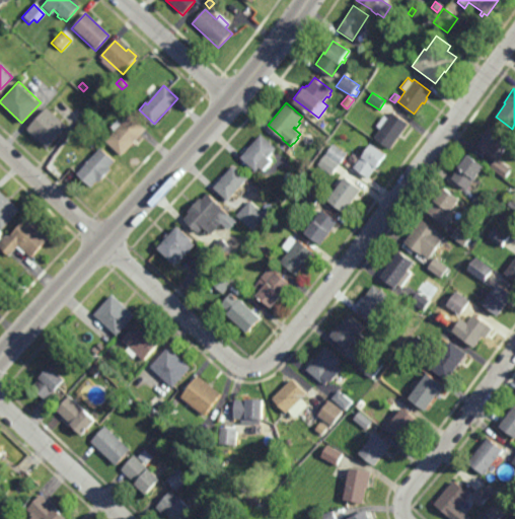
[(48,148),(27,129),(47,106),(68,126),(48,148)]
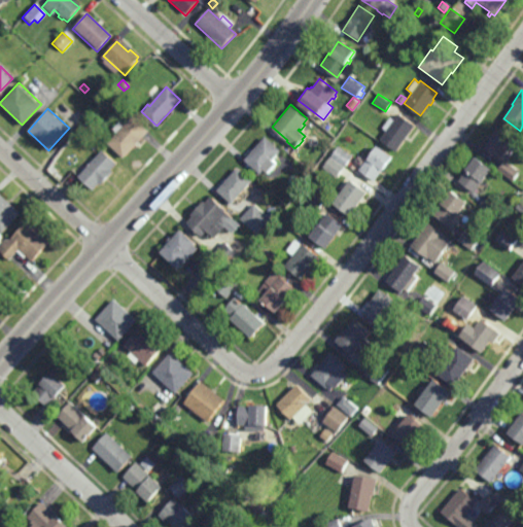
[(415,125),(406,136),(408,137),(405,141),(404,140),(394,151),(379,139),(384,133),(383,132),(384,130),(381,128),(389,116),(393,119),(398,112),(415,125)]
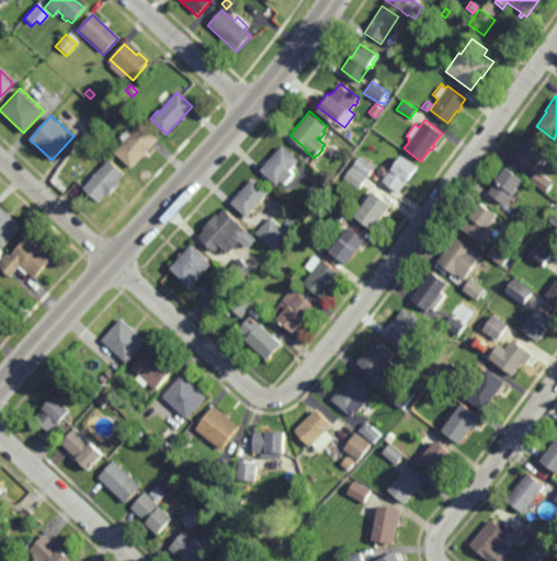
[(160,138),(133,168),(115,152),(126,141),(121,137),(128,128),(133,133),(136,129),(135,128),(137,125),(138,127),(143,122),(160,138)]
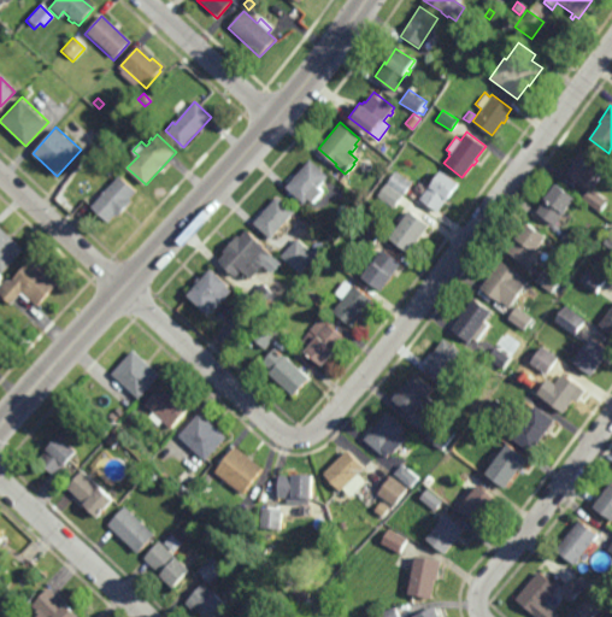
[(584,187),(564,172),(582,148),(601,163),(584,187)]
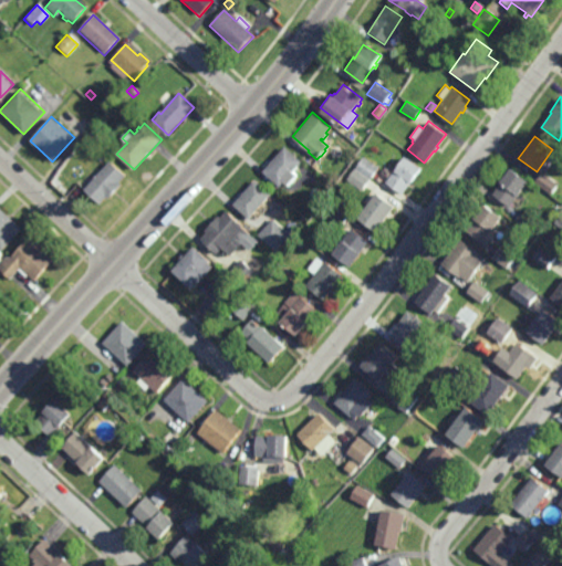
[(302,160),(293,170),(298,174),(288,185),(283,181),(280,186),(262,170),(268,165),(267,164),(270,159),(271,160),(284,145),(302,160)]
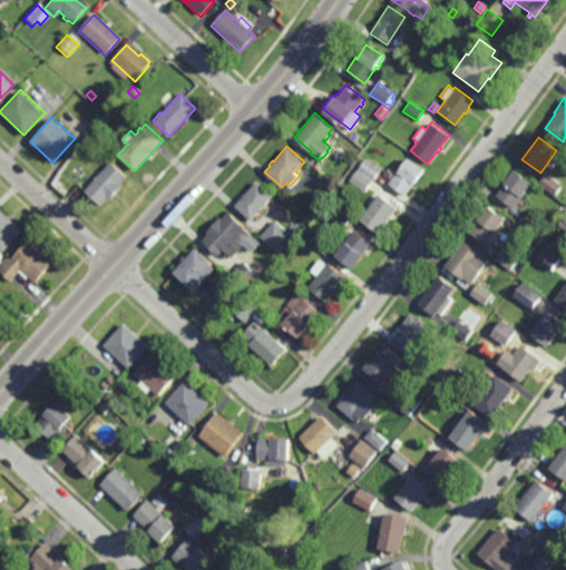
[(423,168),(405,195),(387,183),(394,173),(393,172),(399,164),(400,165),(407,156),(423,168)]
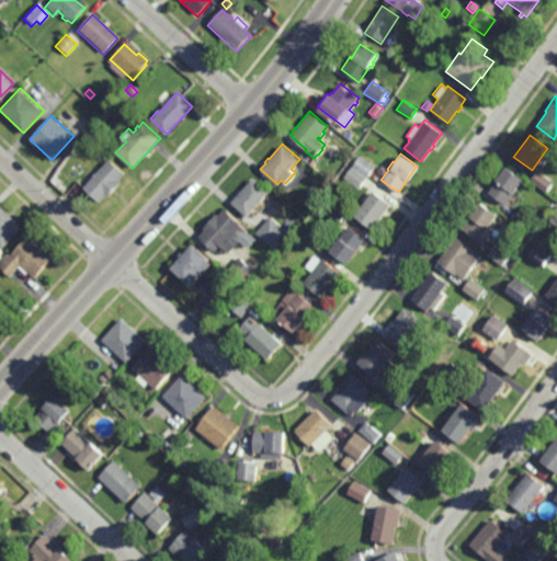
[(359,156),(360,156),(374,165),(357,190),(342,178),(347,172),(344,171),(348,165),(350,167),(355,159),(354,159),(357,155),(359,156)]
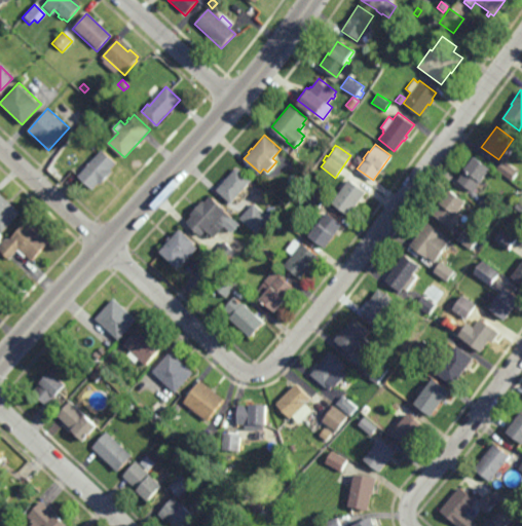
[(101,185),(99,183),(94,189),(83,180),(81,182),(76,177),(103,149),(117,162),(112,168),(113,171),(101,185)]
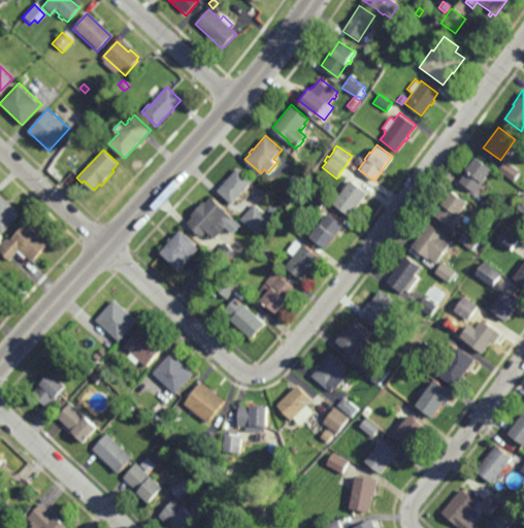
[(475,193),(458,180),(466,169),(465,169),(476,156),(493,168),(475,193)]
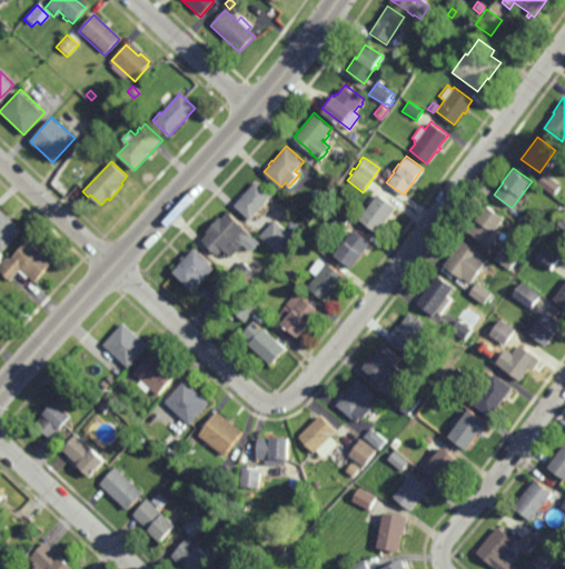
[(554,196),(536,183),(544,172),(561,186),(554,196)]
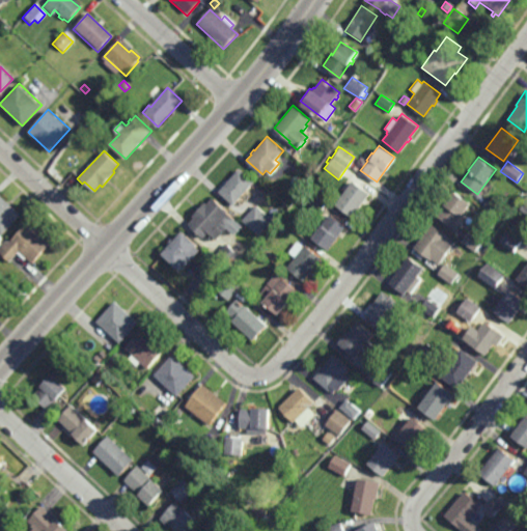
[(233,204),(219,191),(240,168),(254,180),(233,204)]
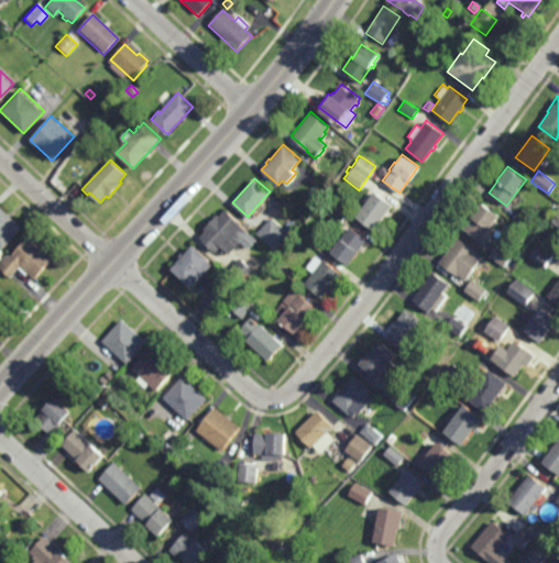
[(384,217),(383,216),(372,230),(354,216),(373,191),(391,205),(386,211),(387,212),(384,217)]
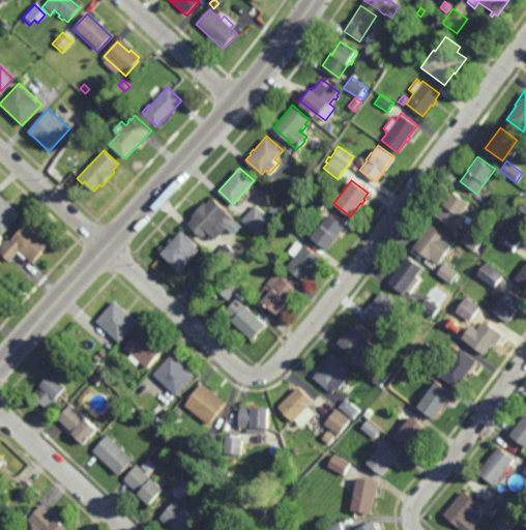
[(454,230),(434,215),(442,204),(442,203),(453,189),(469,203),(456,222),(459,224),(454,230)]
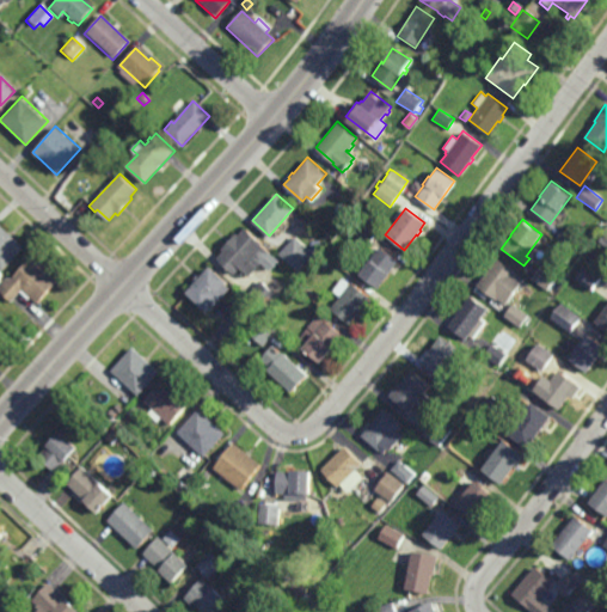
[(1,271),(0,270),(0,224),(24,246),(1,271)]
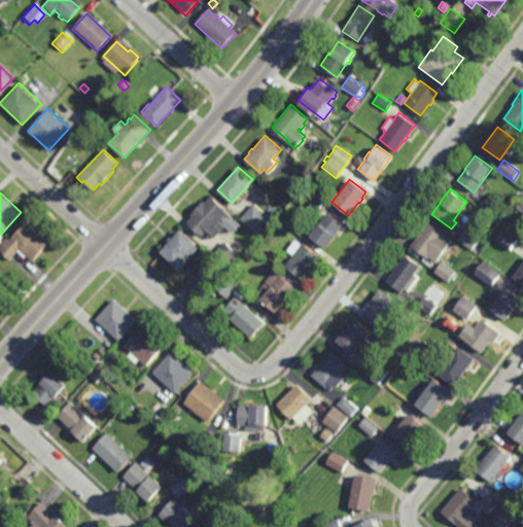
[(317,211),(305,202),(311,194),(323,203),(317,211)]
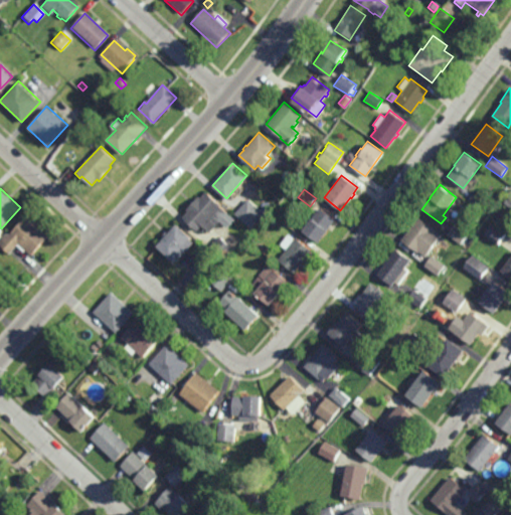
[(214,198),(213,199),(227,212),(209,232),(202,225),(197,230),(183,218),(190,211),(187,208),(201,192),(203,193),(206,190),(214,198)]
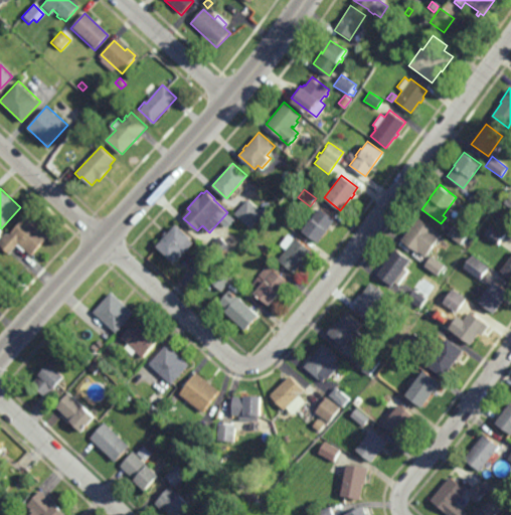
[(482,211),(467,200),(473,191),(488,203),(482,211)]
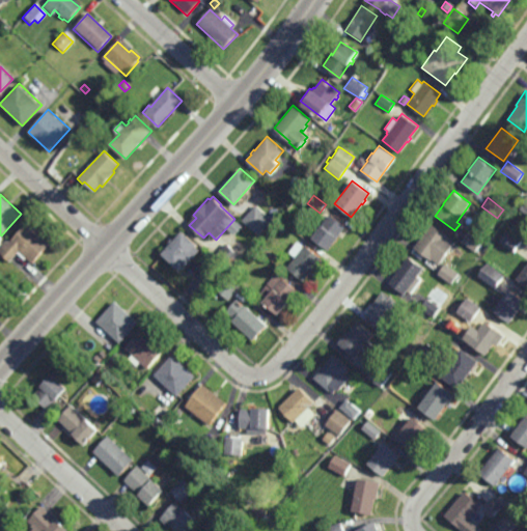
[(257,235),(241,220),(255,204),(272,220),(257,235)]
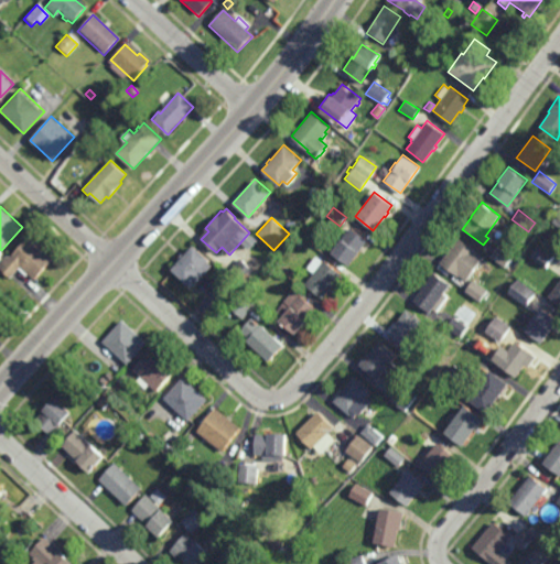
[(559,226),(558,229),(550,223),(556,217),(559,219),(559,226)]
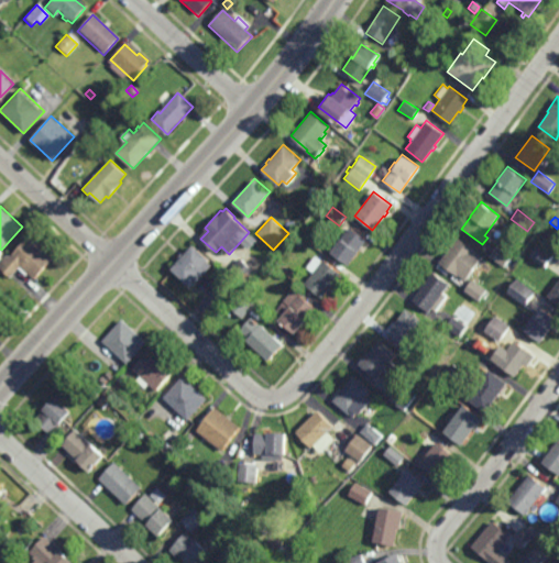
[(365,239),(357,250),(359,252),(348,266),(330,253),(336,245),(333,244),(339,238),(340,239),(349,227),(365,239)]
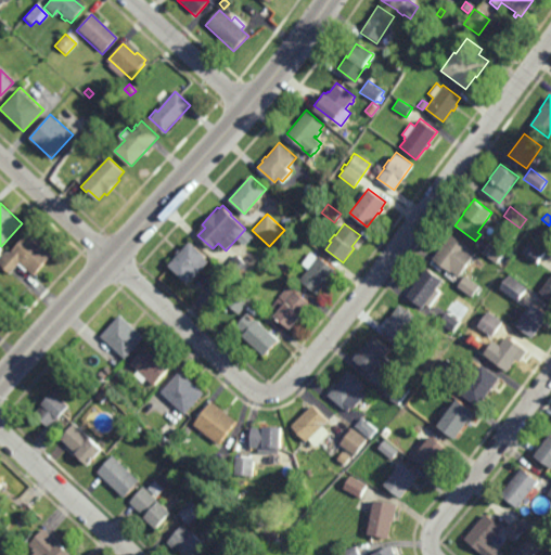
[(54,254),(35,275),(27,270),(25,272),(17,265),(9,274),(0,267),(0,257),(5,252),(12,252),(30,231),(54,254)]
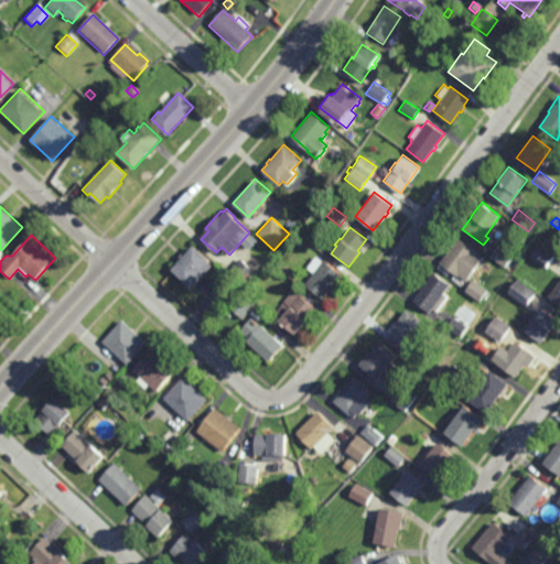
[(297,246),(291,240),(293,237),(300,241),(297,246)]
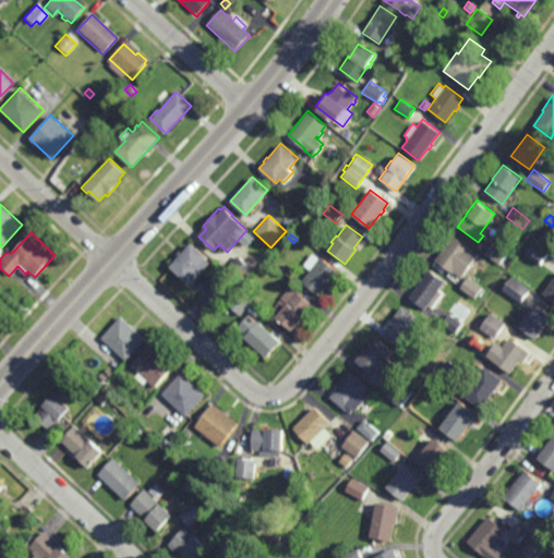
[(460,278),(434,261),(453,234),(471,247),(469,252),(476,256),(469,264),(470,264),(460,278)]
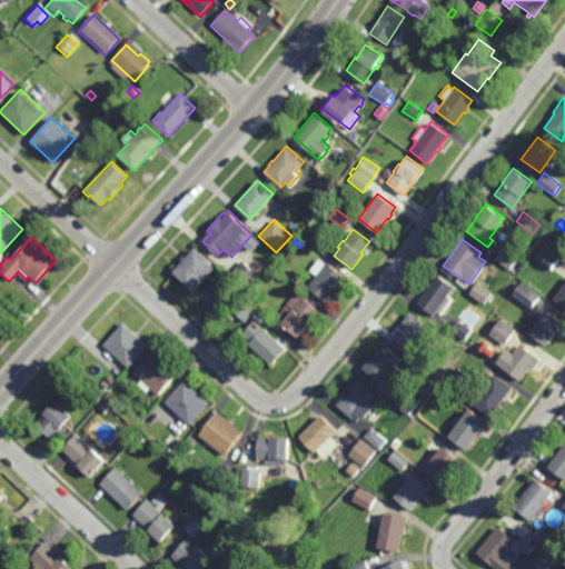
[(551,270),(536,259),(546,245),(562,256),(551,270)]
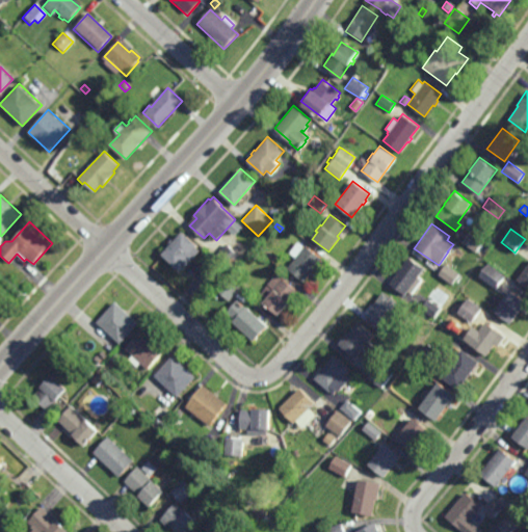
[(198,244),(196,246),(201,250),(189,262),(191,263),(184,270),(181,267),(179,268),(164,254),(170,246),(168,244),(174,238),(177,241),(186,231),(193,238),(191,239),(198,244)]
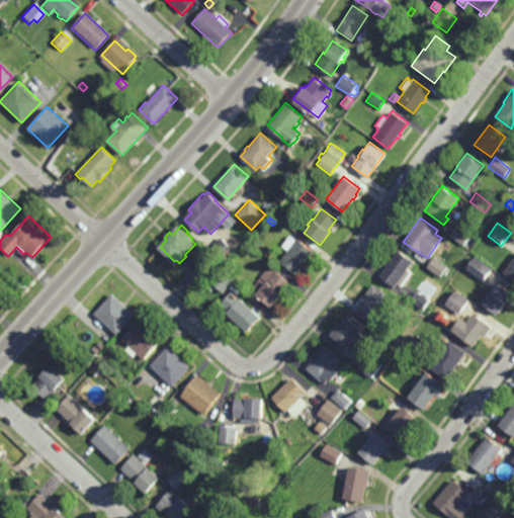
[(462,246),(448,236),(455,226),(470,236),(462,246)]
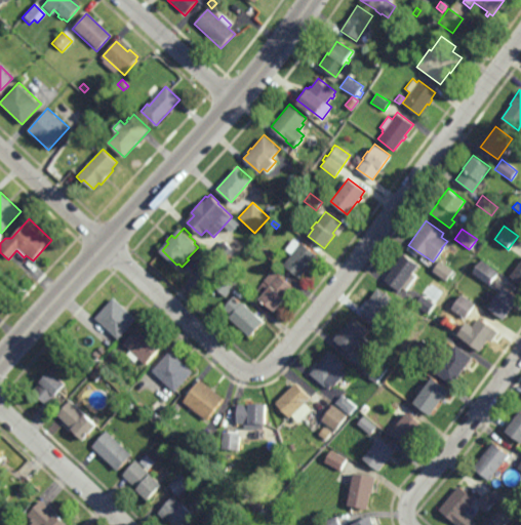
[(227,265),(212,251),(222,240),(237,253),(227,265)]
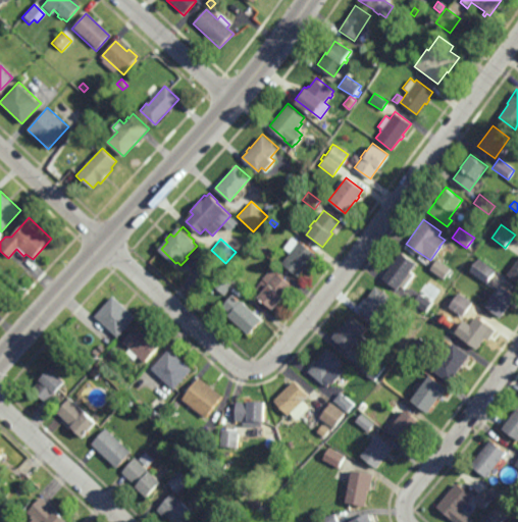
[(298,277),(290,271),(290,272),(287,270),(288,268),(280,263),(298,240),(315,254),(298,277)]
